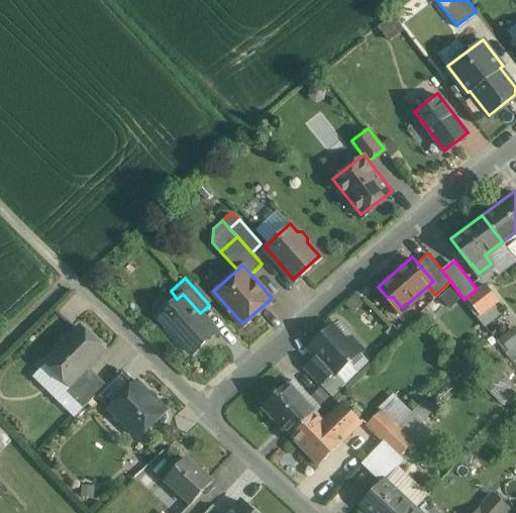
[(477,289),(467,297),(479,312),(498,298),(485,283),(477,289)]
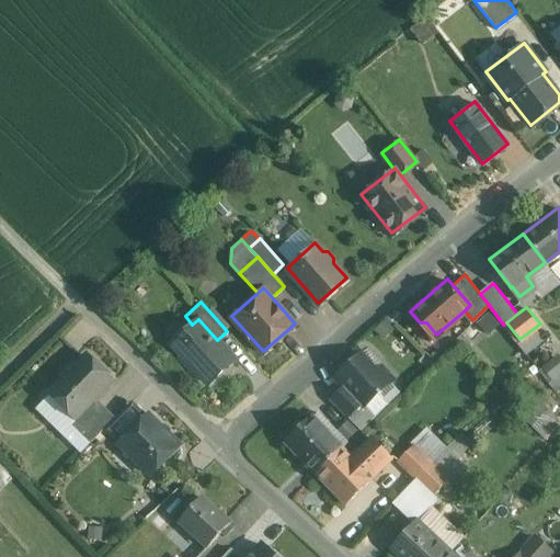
[(217,340),(198,319),(192,325),(189,328),(189,333),(175,345),(207,382),(233,357),(217,340)]
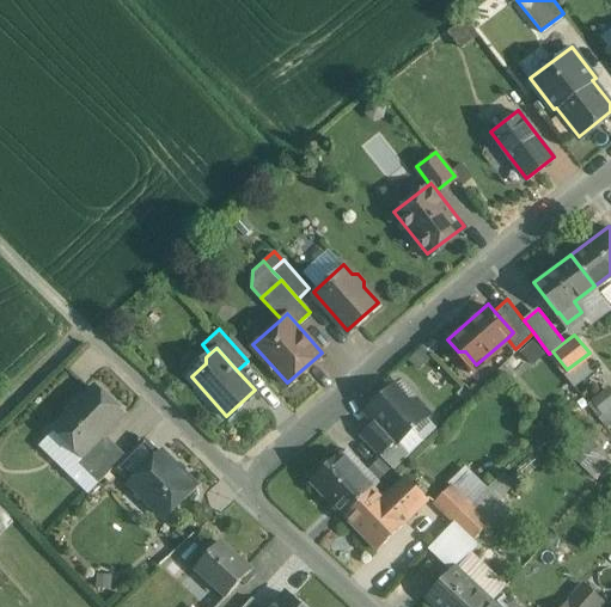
[(476,365),(465,351),(458,351),(454,354),(470,371),(476,365)]
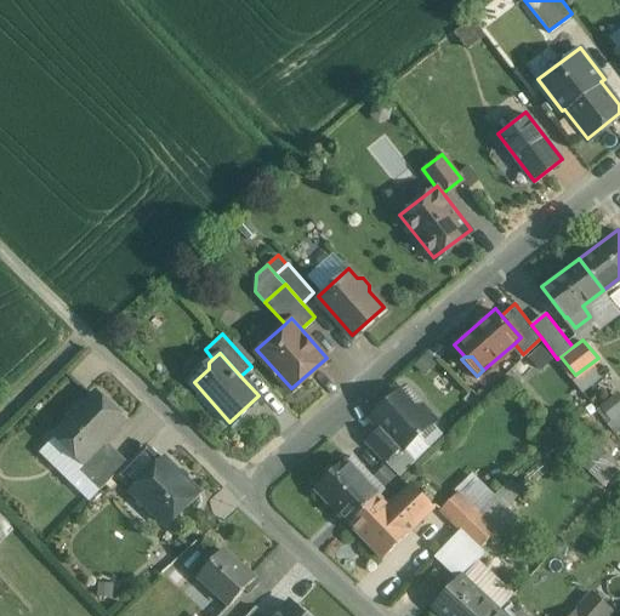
[(596,400),(612,425),(619,420),(619,392),(616,387),(596,400)]
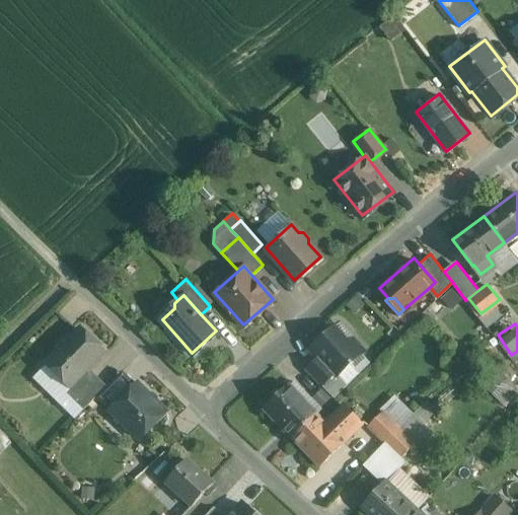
[(348,338),(336,324),(312,346),(319,354),(336,371),(322,384),(321,384),(334,396),(359,371),(351,362),(351,361),(351,360),(363,349),(351,336),(348,338)]
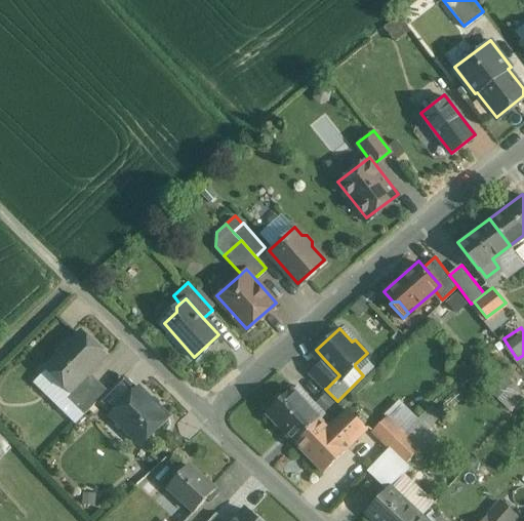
[(81,330),(73,339),(68,339),(58,349),(58,354),(47,366),(69,388),(70,389),(88,370),(105,354),(81,330)]
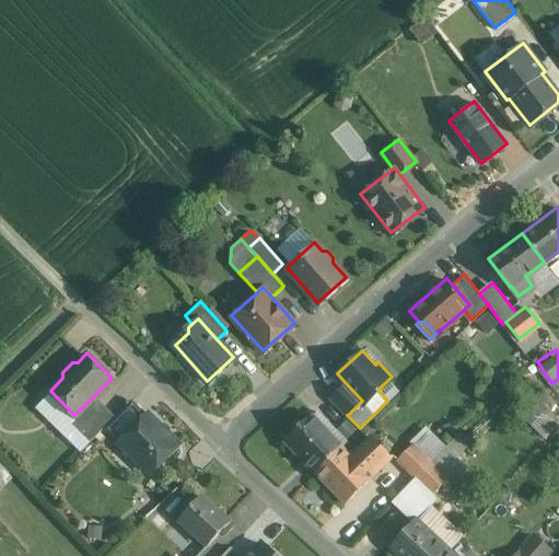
[(345,382),(330,396),(348,415),(362,401),(345,382)]
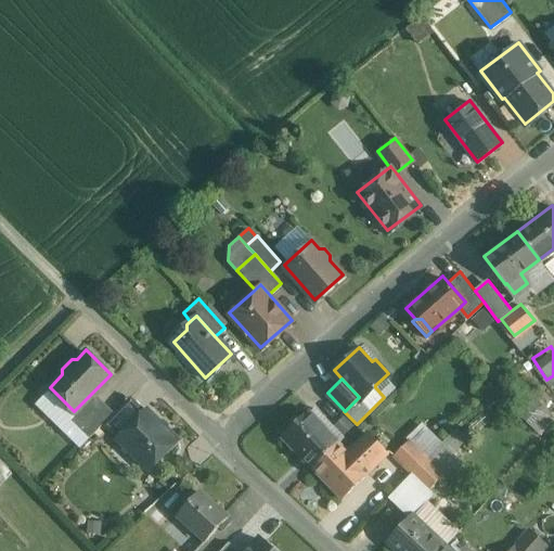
[(114,411),(93,392),(74,411),(73,410),(67,417),(89,436),(114,411)]
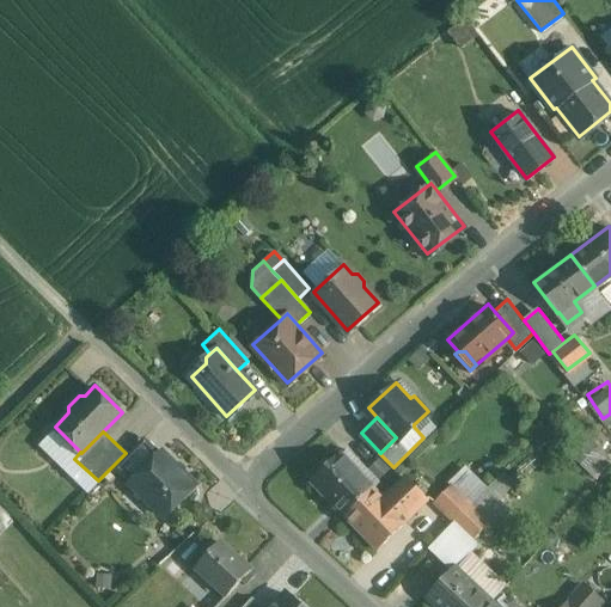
[(173,463),(162,451),(133,479),(153,500),(152,500),(152,504),(160,514),(165,514),(195,484),(183,472),(183,467),(178,463),(173,463)]
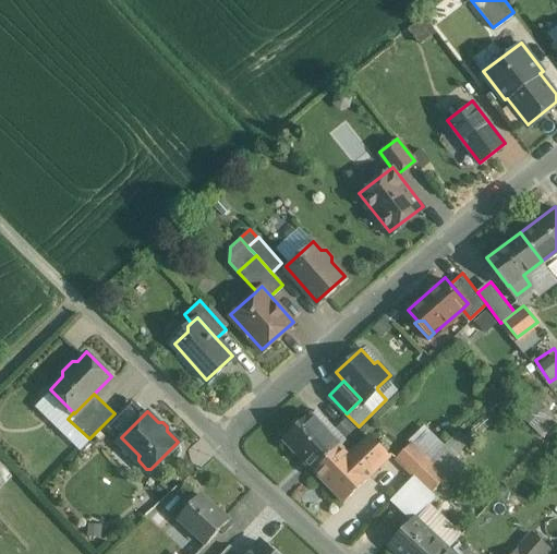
[(340,443),(311,412),(283,438),(313,469),(340,444),(340,443)]
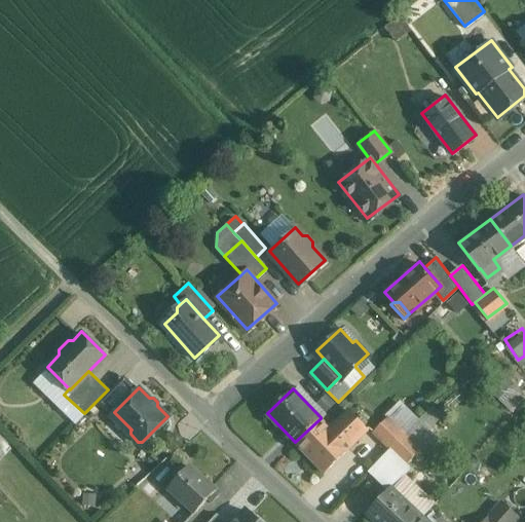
[(348,408),(329,426),(321,418),(296,442),(324,471),(348,447),(347,447),(367,427),(348,408)]
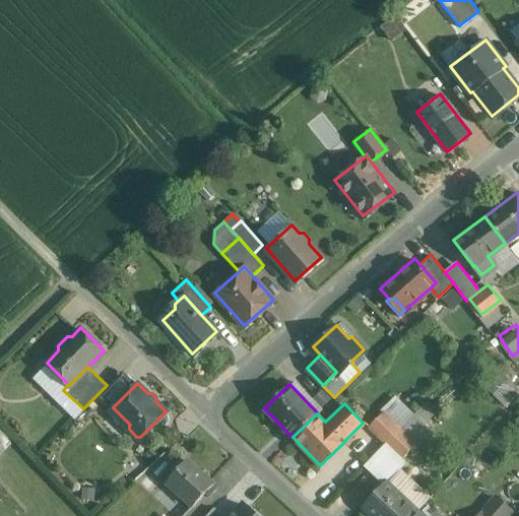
[(398,426),(382,410),(368,425),(384,441),(398,426)]
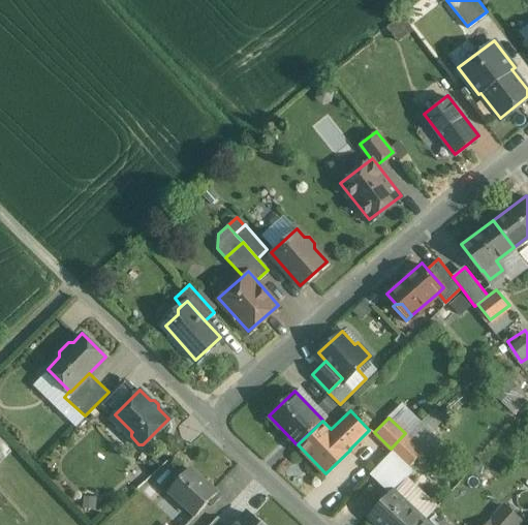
[(405,433),(391,449),(408,465),(422,450),(405,433)]
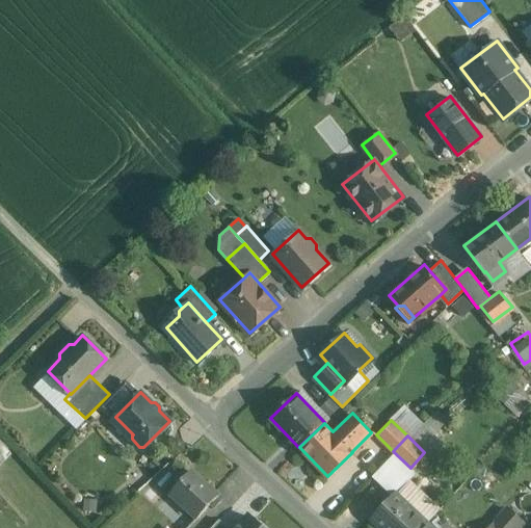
[(217,494),(190,469),(169,493),(196,517),(217,494)]
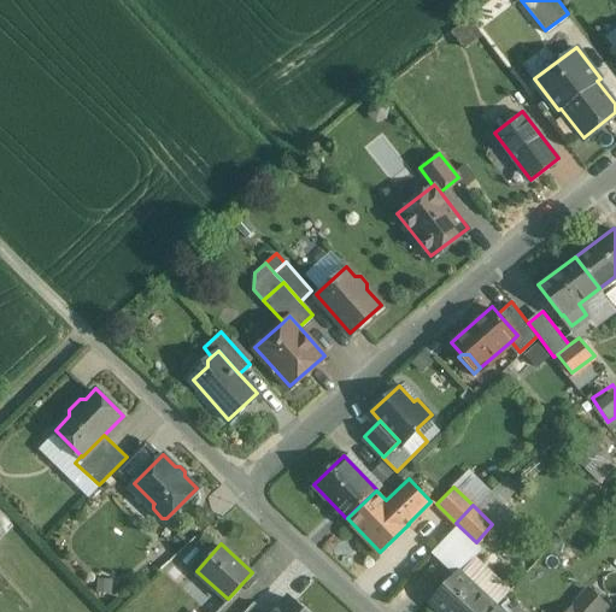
[(486,611),(494,605),(459,572),(432,601),(444,611),(486,611)]
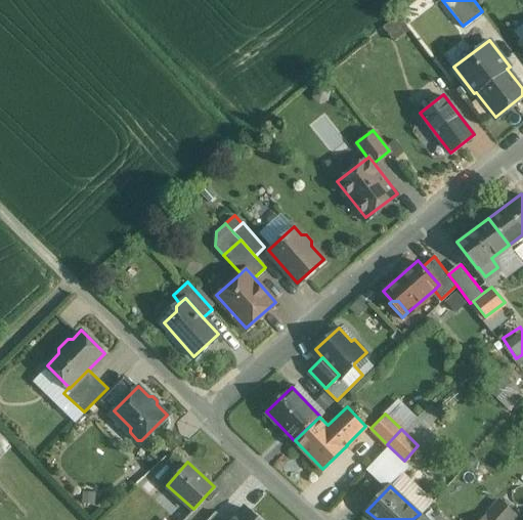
[(510,519),(514,516),(496,501),(485,513),(492,519),(510,519)]
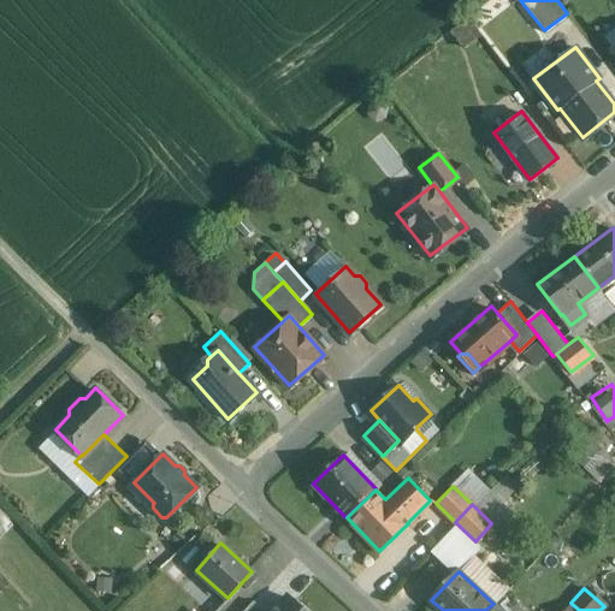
[(305,610),(287,595),(271,610),(305,610)]
